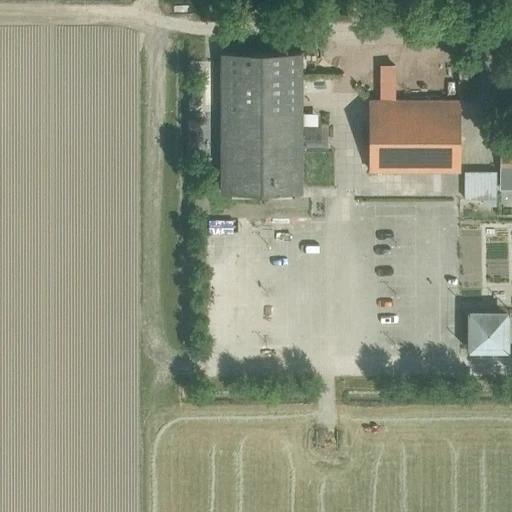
[(303,52),(222,52),(222,193),(303,193),(303,52)]
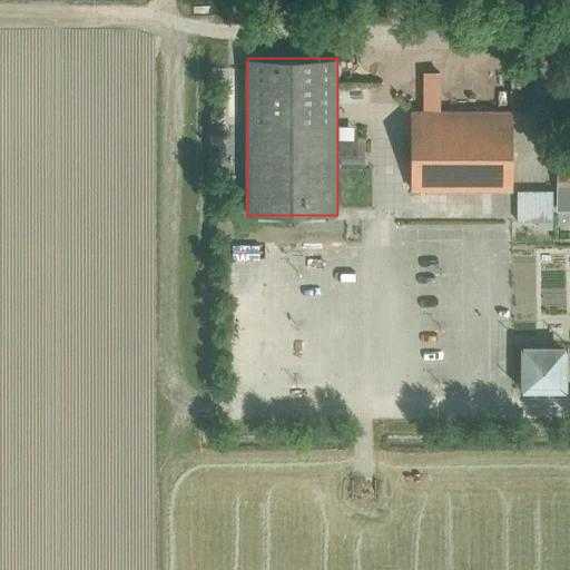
[(512,190),(512,111),(413,111),(413,190),(512,190)]
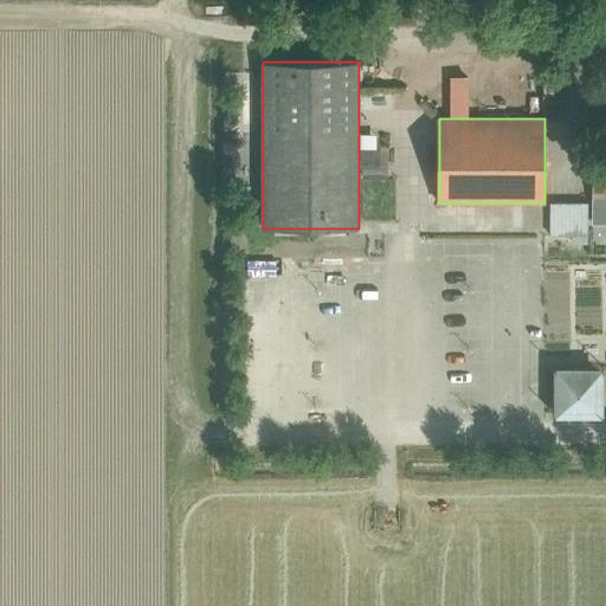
[(593,200),(605,200),(605,184),(593,184),(593,200)]
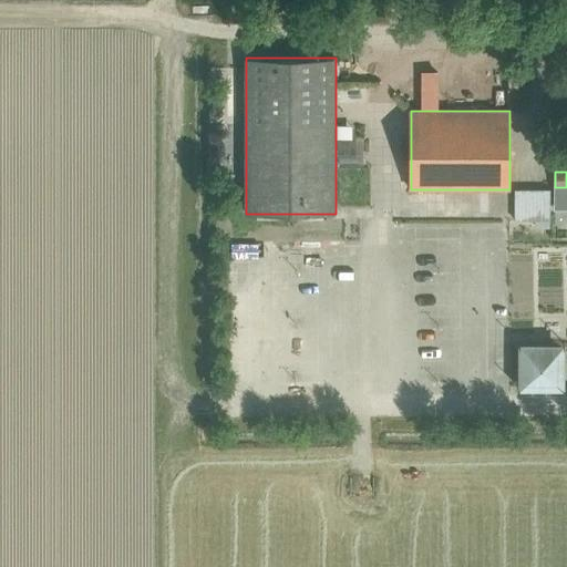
[(514,189),(514,220),(549,220),(550,191),(514,189)]
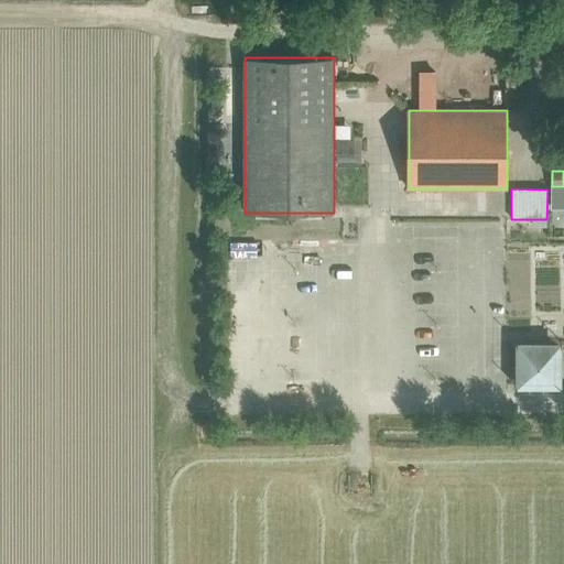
[(563,389),(563,343),(521,345),(523,391),(563,389)]
